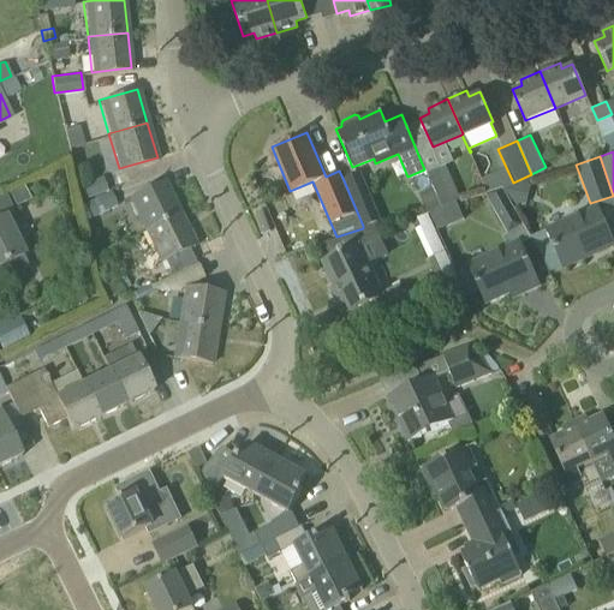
[(427,171),(433,184),(434,184),(442,204),(460,197),(446,163),(427,171)]
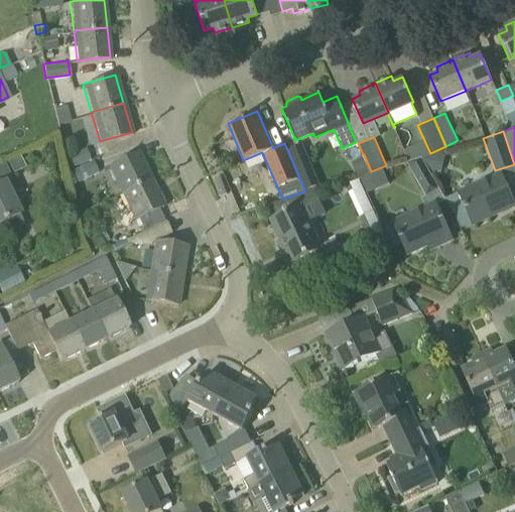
[(301,143),(287,149),(304,189),(318,183),(301,143)]
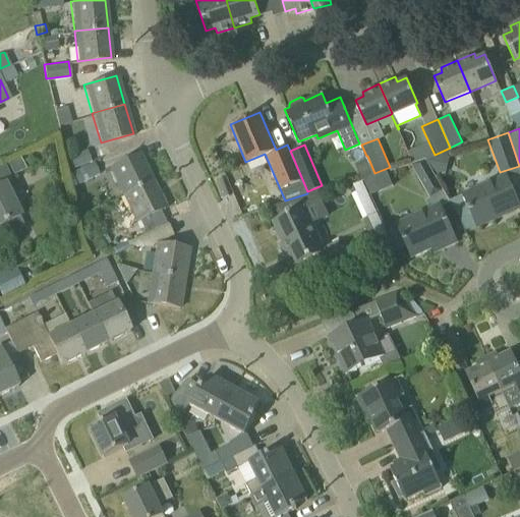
[(108,166),(121,193),(152,178),(138,152),(108,166)]
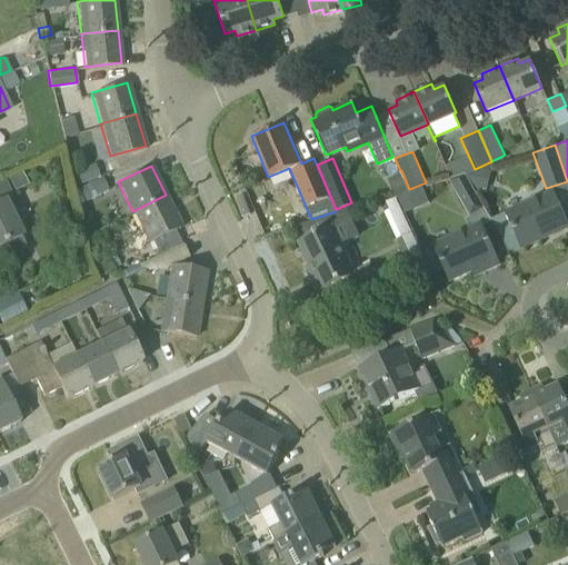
[(465,172),(475,191),(485,187),(489,170),(484,166),(465,172)]
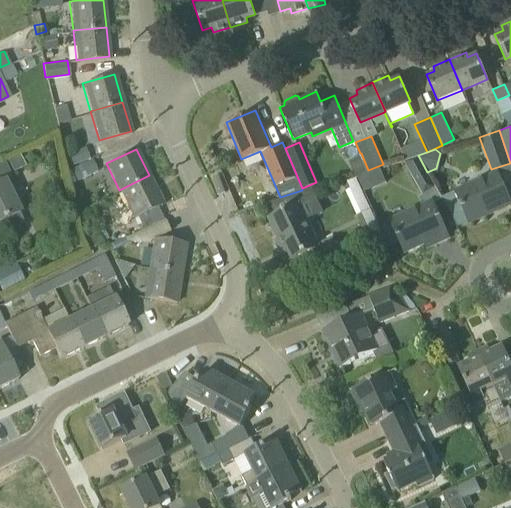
[(0,218),(7,215),(12,225),(23,220),(18,211),(21,210),(5,178),(11,175),(4,161),(11,157),(9,153),(0,157),(0,218)]
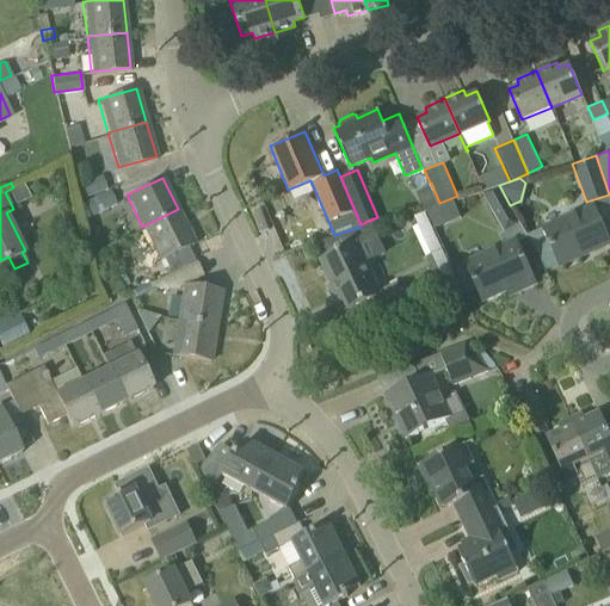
[(431,183),(430,183),(416,190),(424,210),(439,203),(431,183)]
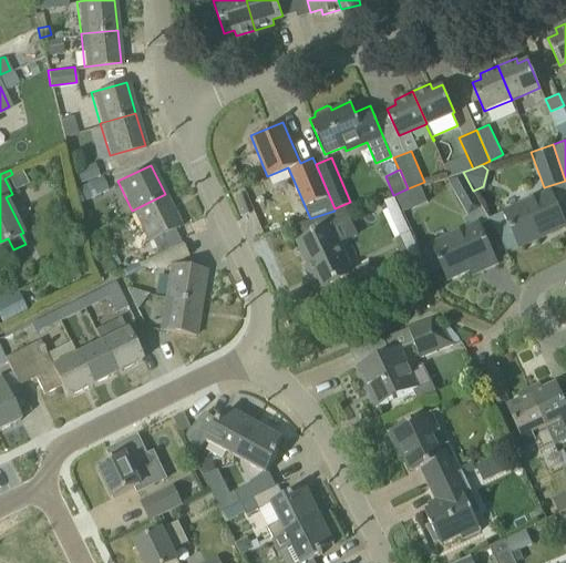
[(446,177),(467,214),(481,205),(462,172),(446,177)]
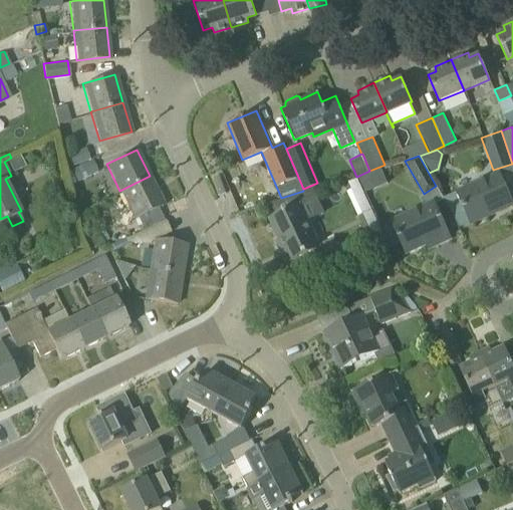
[(69,168),(75,181),(97,171),(91,158),(69,168)]
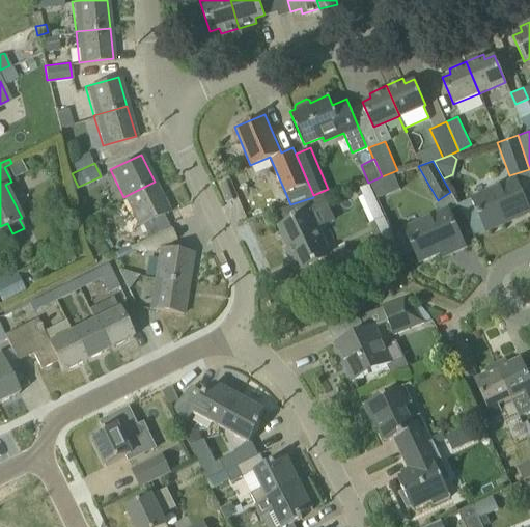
[(472,197),(457,203),(475,232),(485,227),(485,229),(529,211),(514,176),(471,195),(472,197)]
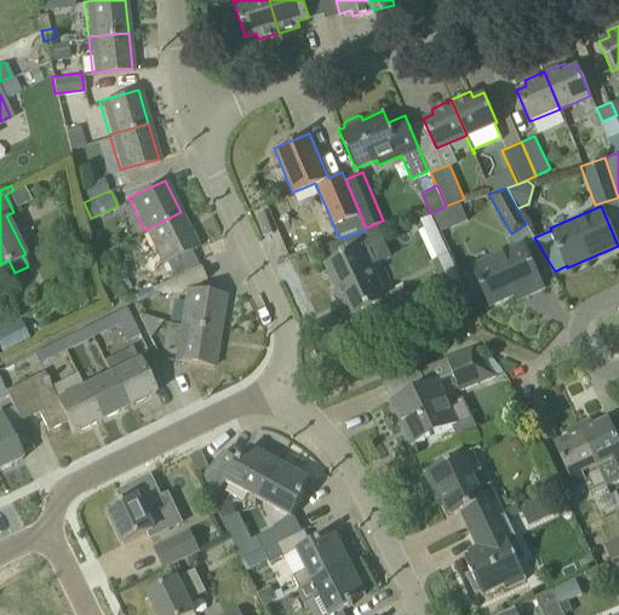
[(181,212),(144,230),(159,263),(196,245),(181,212)]
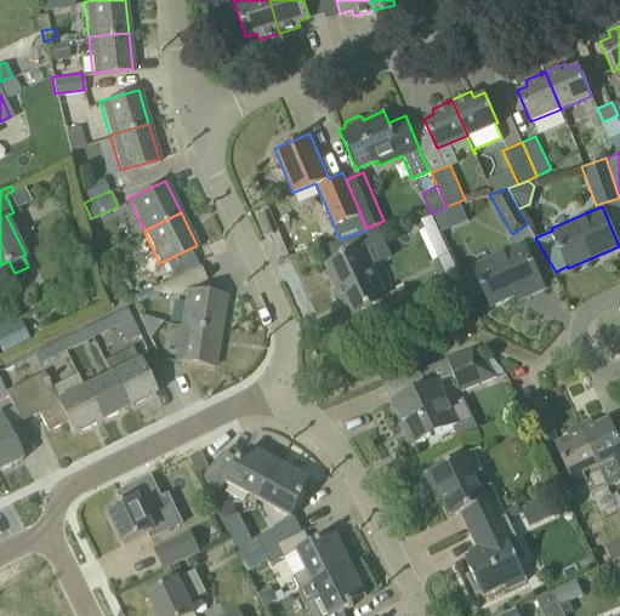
[(415,221),(432,257),(448,251),(430,214),(415,221)]
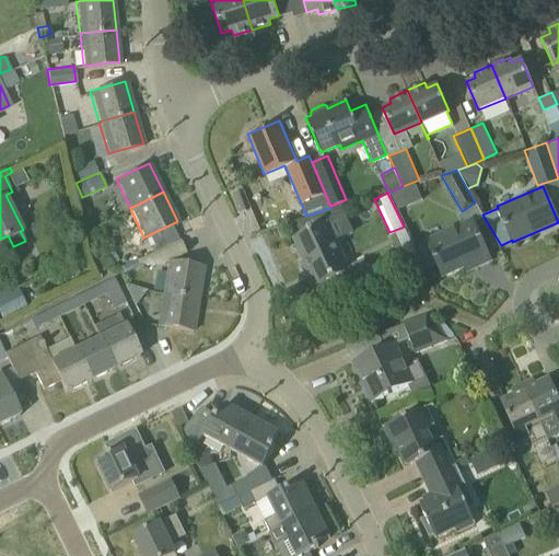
[(424,238),(432,254),(442,275),(472,261),(474,266),(490,258),(470,217),(461,221),(424,238)]
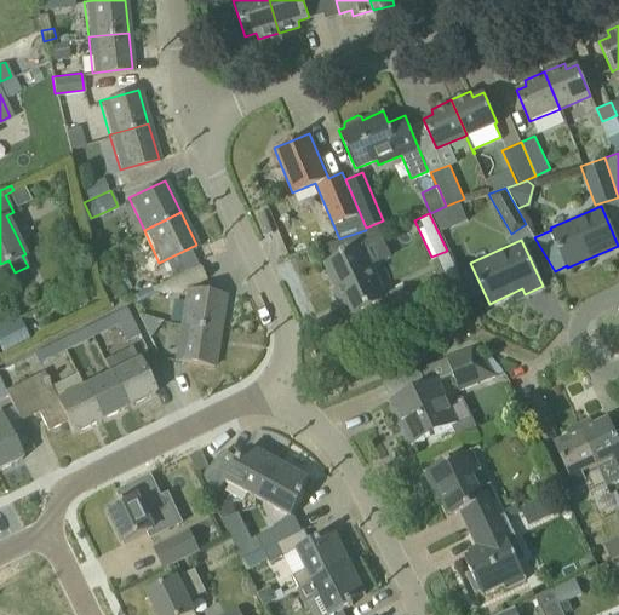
[(336,288),(333,288),(347,316),(385,298),(390,310),(410,300),(402,285),(384,293),(361,243),(324,262),(336,288)]
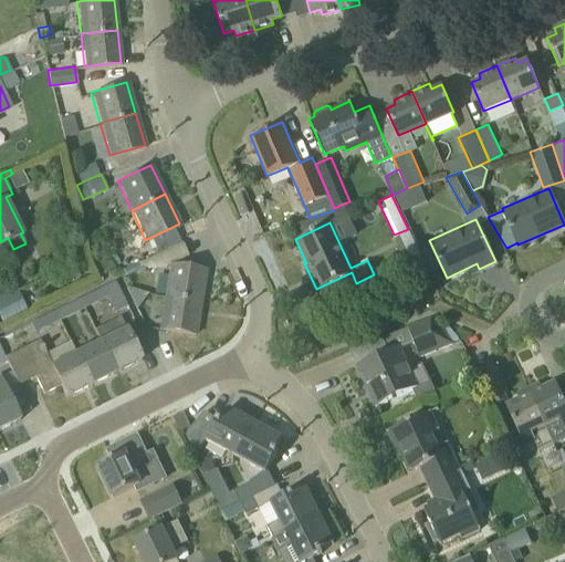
[(112,240),(101,246),(106,256),(108,259),(118,253),(112,240)]
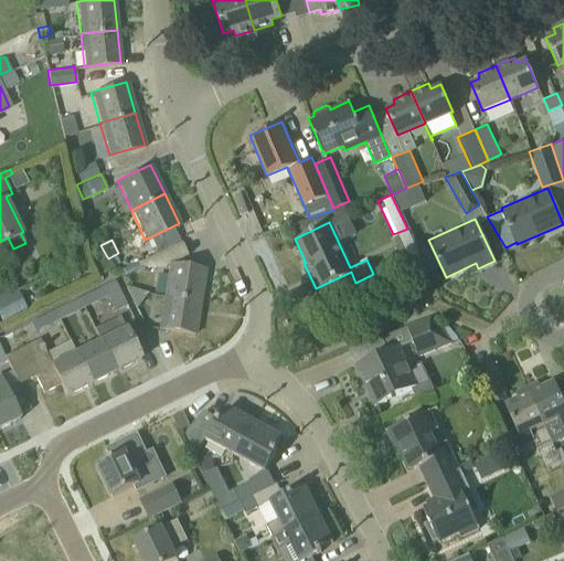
[(135,244),(124,250),(131,263),(138,260),(141,258),(135,244)]
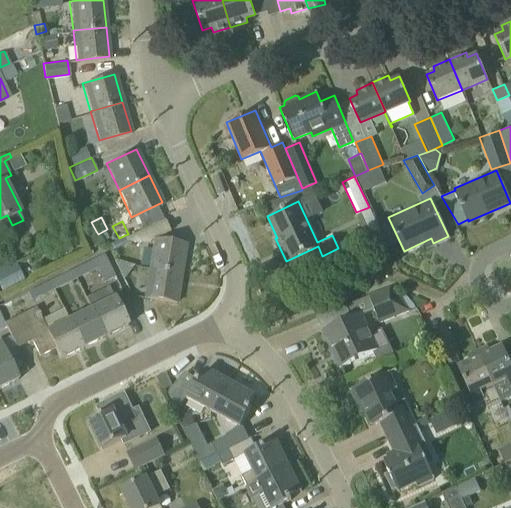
[(127,238),(139,240),(146,237),(142,227),(128,234),(125,235),(127,238)]
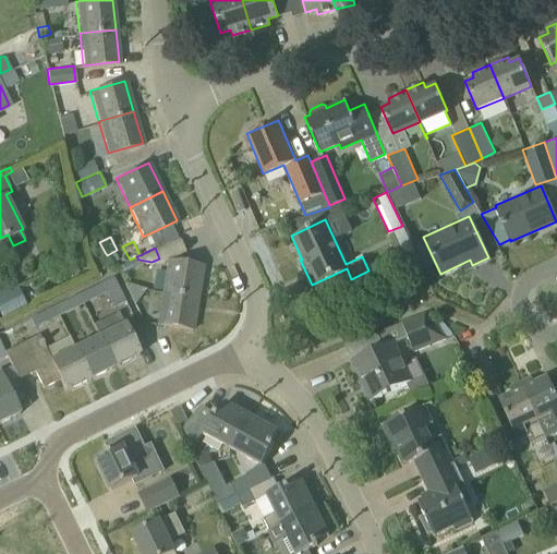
[(94,257),(99,269),(110,263),(107,255),(105,252),(94,257)]
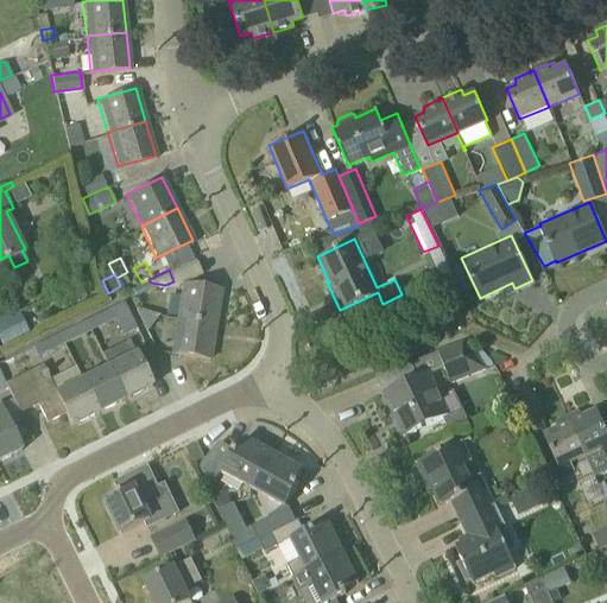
[(182,281),(176,316),(214,322),(220,287),(182,281)]
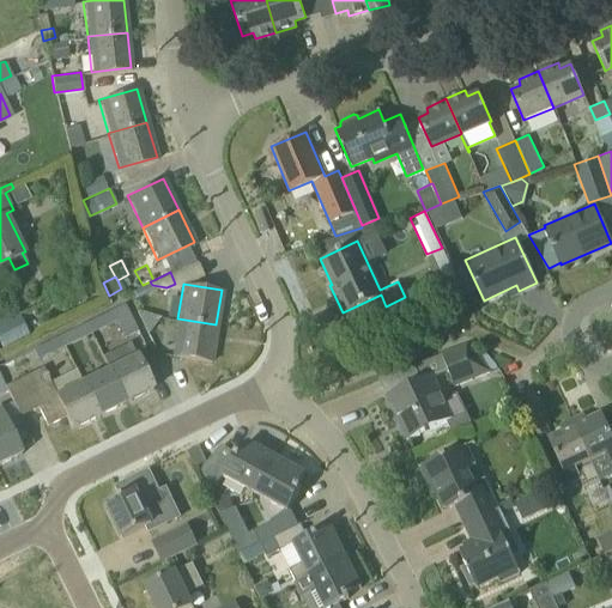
[(123,302),(85,320),(91,330),(115,318),(123,335),(137,329),(123,302)]
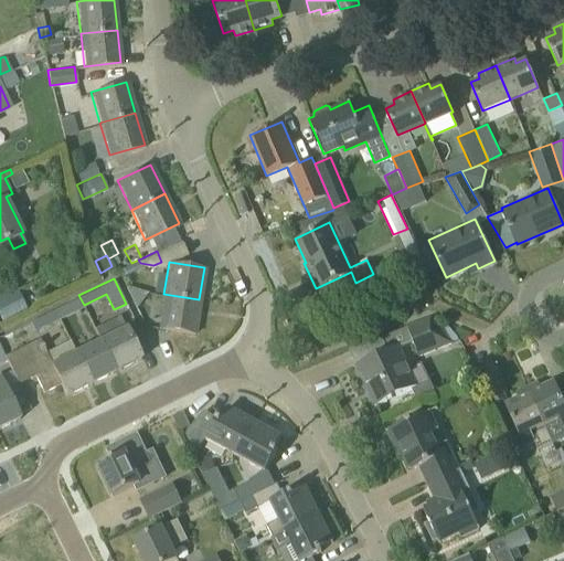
[(0,317),(2,321),(27,308),(14,286),(0,294),(0,317)]
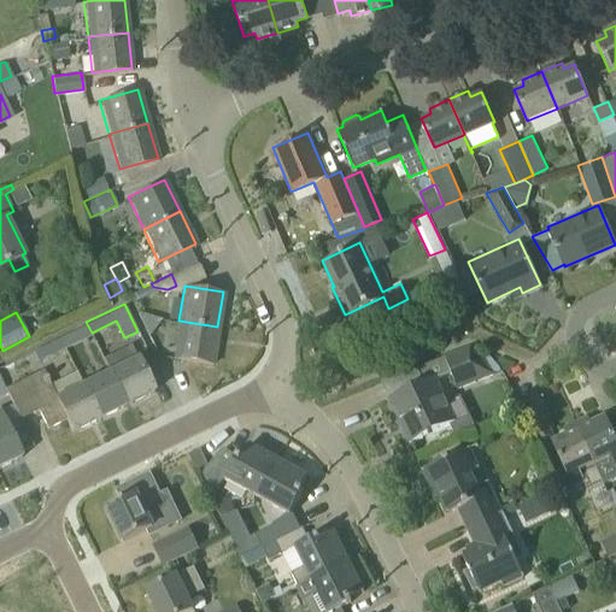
[(217,327),(179,321),(172,355),(211,362),(217,327)]
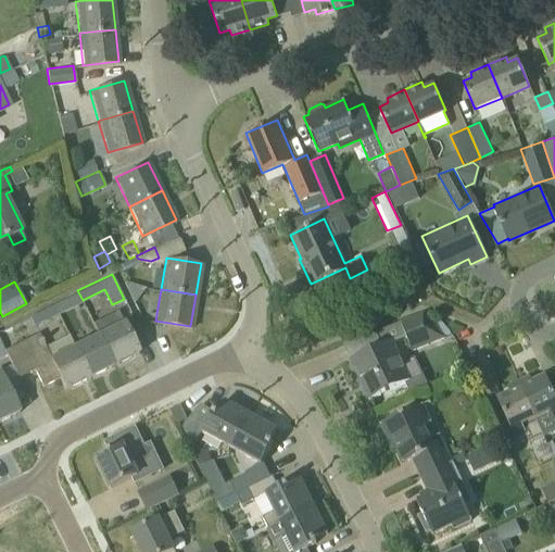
[(77,290),(53,302),(58,312),(83,300),(77,290)]
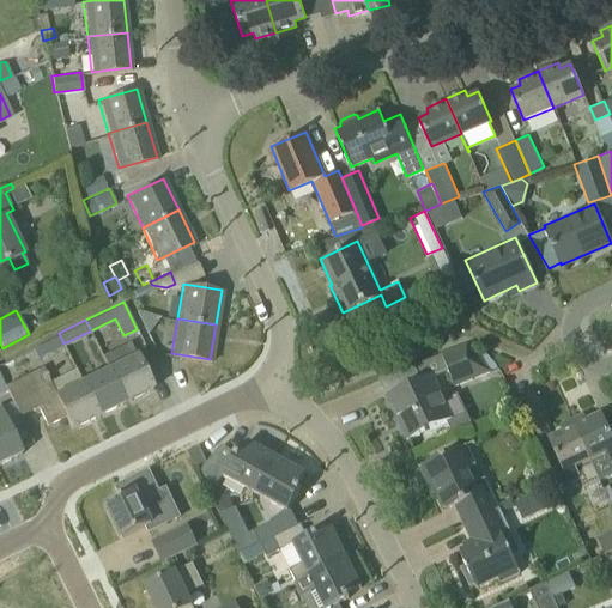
[(64,344),(59,333),(31,347),(36,357),(64,344)]
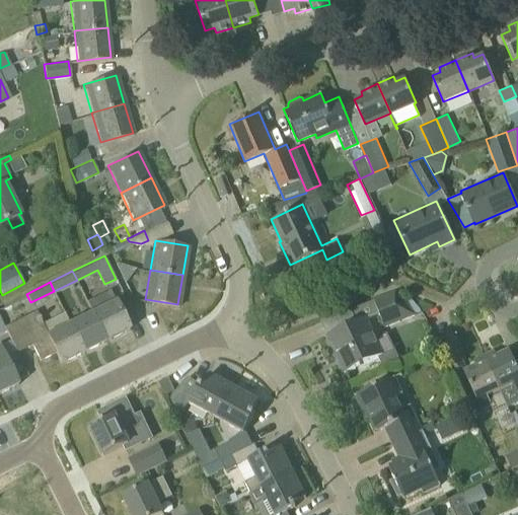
[(86,299),(90,309),(91,309),(105,339),(129,327),(109,288),(86,299)]
